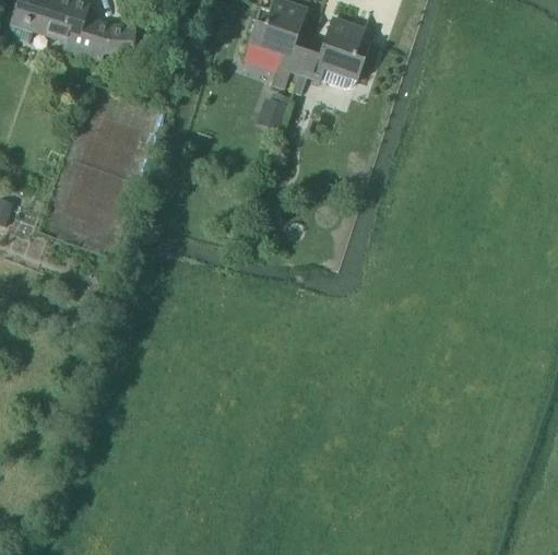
[(83,16),(87,2),(81,0),(47,0),(46,2),(39,0),(20,0),(13,22),(11,21),(7,34),(30,42),(33,30),(68,40),(64,51),(63,51),(63,52),(99,63),(103,51),(132,52),(134,26),(132,26),(132,27),(111,25),(83,16)]
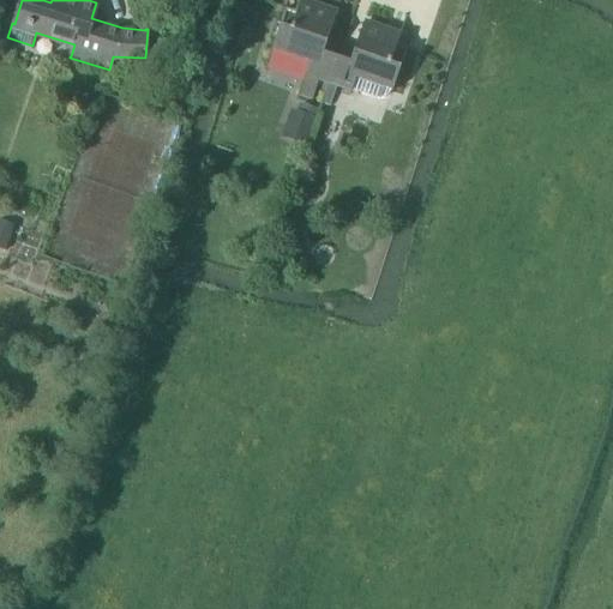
[(305,73),(328,80),(329,82),(341,46),(329,41),(329,40),(328,38),(338,8),(312,0),(300,0),(296,10),(287,6),(272,47),(310,59),(305,73)]
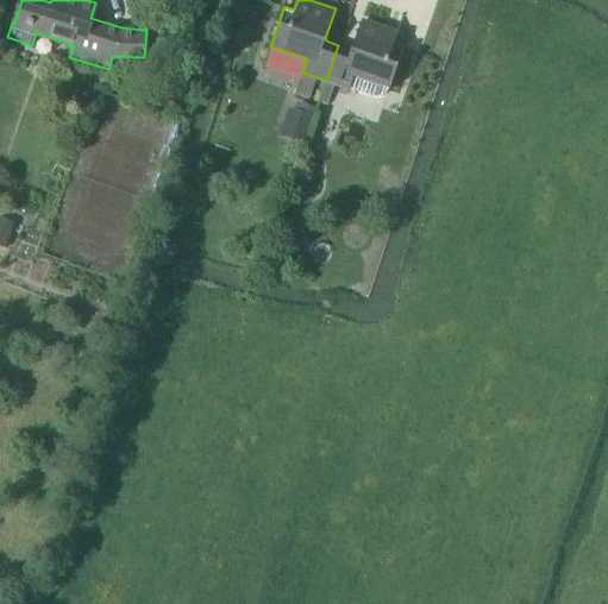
[(326,81),(325,80),(318,99),(327,102),(332,90),(328,89),(331,82),(348,88),(349,86),(373,94),(377,95),(381,94),(386,92),(388,87),(389,88),(403,48),(393,44),(397,30),(362,18),(351,48),(350,48),(350,49),(338,45),(326,81)]
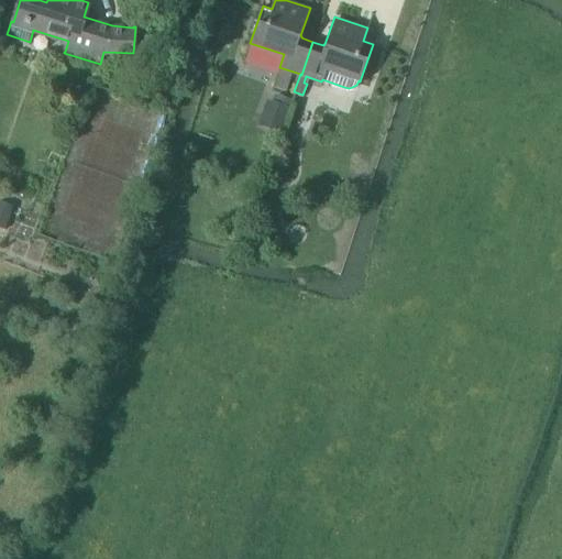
[(287,84),(275,79),(273,85),(286,89),(287,84)]
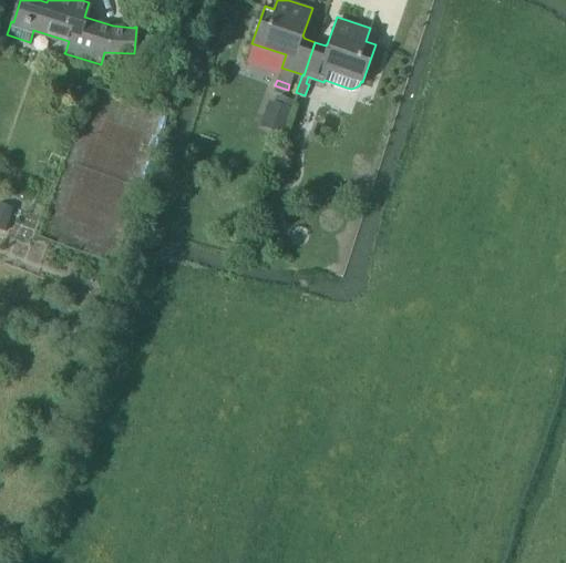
[(276,102),(269,100),(261,124),(280,131),(289,106),(291,108),(295,99),(278,93),(276,102)]
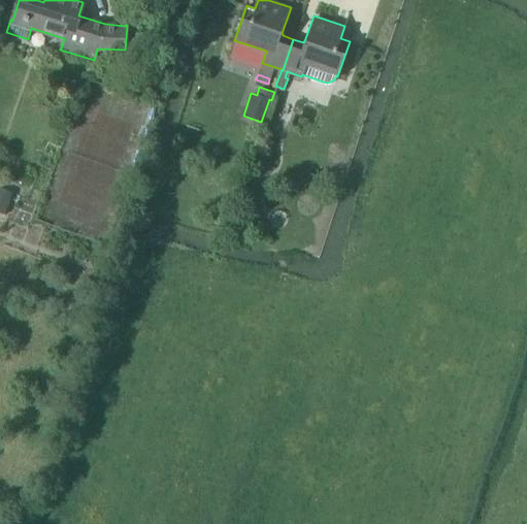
[(0,211),(5,215),(13,191),(0,187),(0,211)]
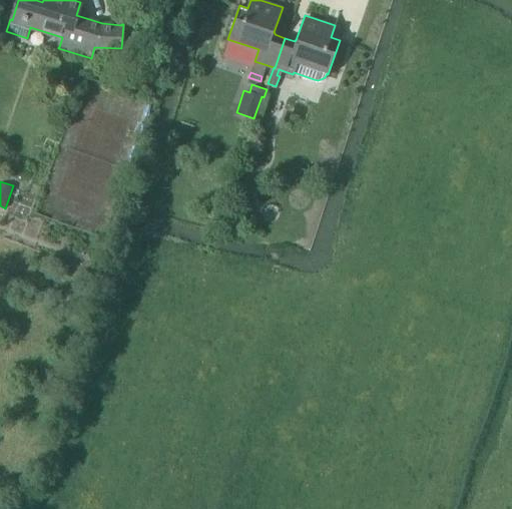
All buildings are outlined.
